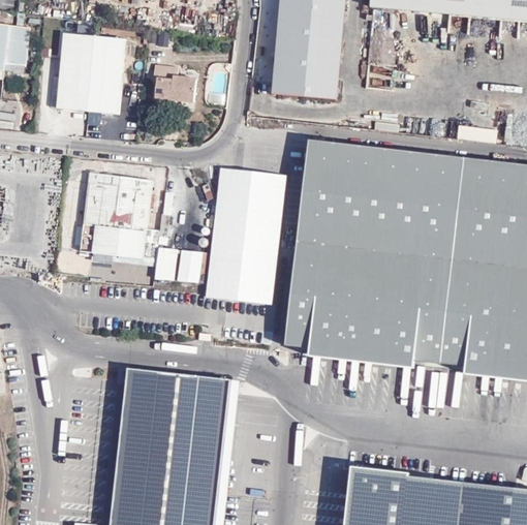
[(279,0),(271,94),(335,99),(344,0),(279,0)]
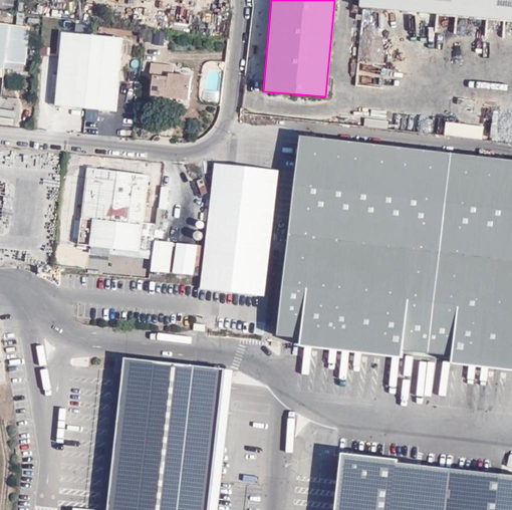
[(359,0),(359,3),(511,17),(511,0),(359,0)]
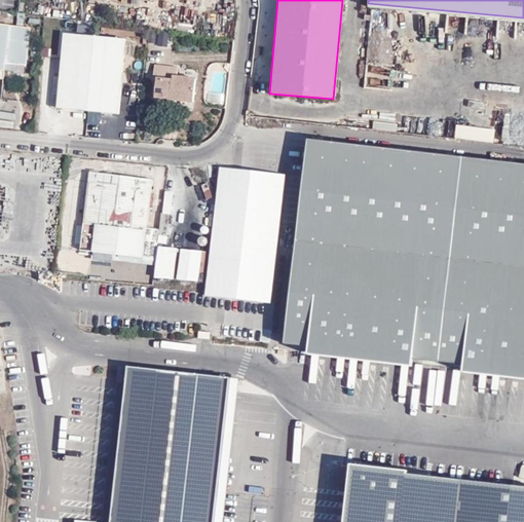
[(25,71),(30,26),(0,22),(0,68),(4,69),(25,71)]
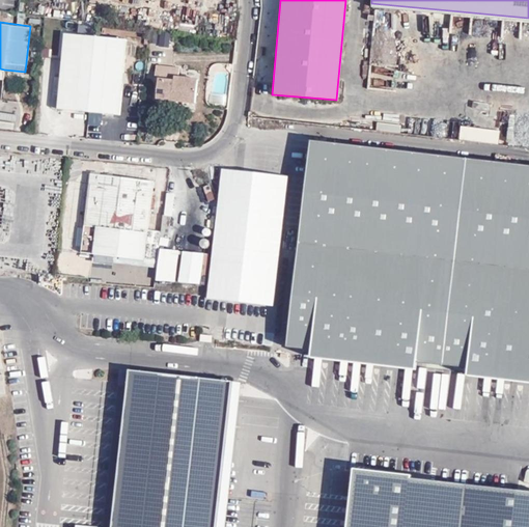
[(167,43),(169,29),(159,28),(158,42),(167,43)]
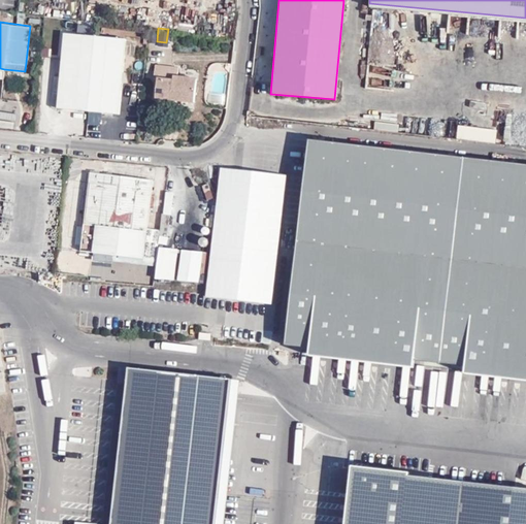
[(88,107),(94,34),(64,31),(57,104),(88,107)]
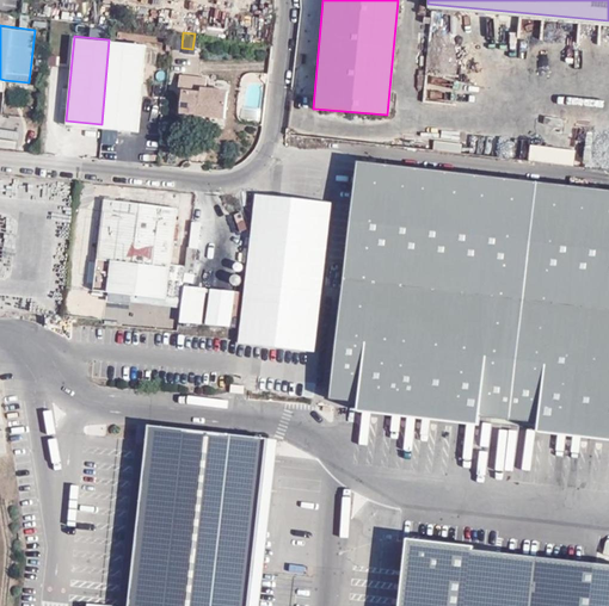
[(135,128),(142,43),(109,39),(102,124),(135,128)]
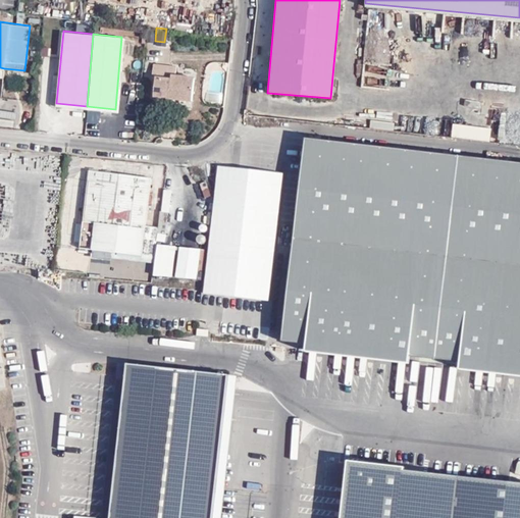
[(151,94),(188,97),(190,73),(168,70),(169,60),(151,58),(149,74),(152,73),(151,94)]
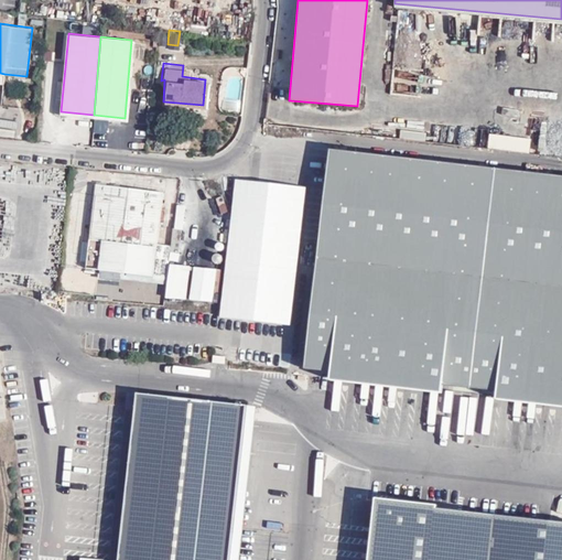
[(537,151),(561,152),(561,94),(550,93),(550,101),(531,99),(529,124),(539,125),(537,151)]
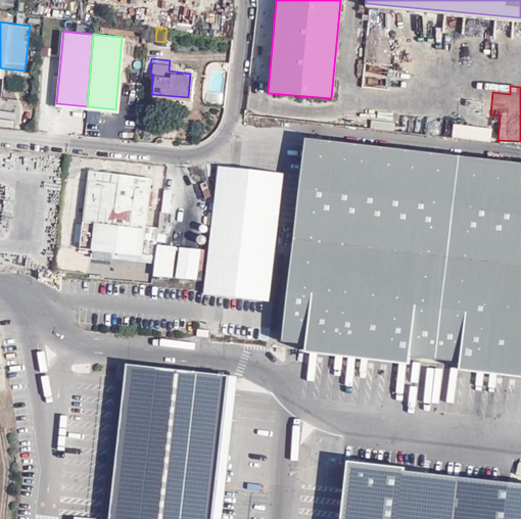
[(0,109),(13,112),(14,107),(0,104),(0,109)]
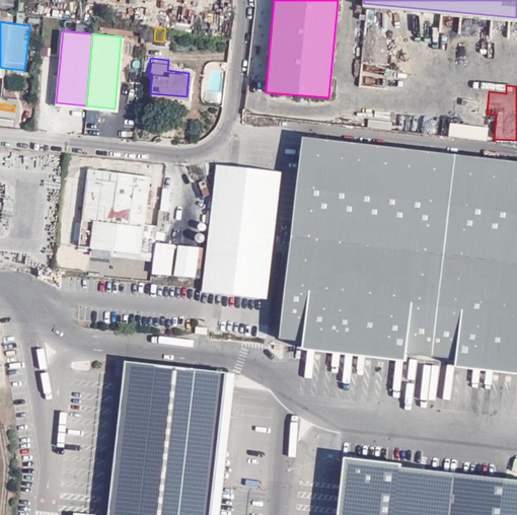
[(447,133),(486,136),(487,123),(448,120),(447,133)]
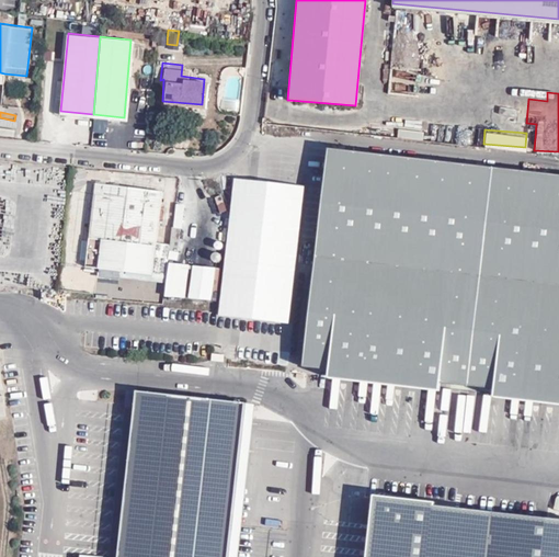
[(309,151),(266,146),(242,354),(285,360),(309,151)]
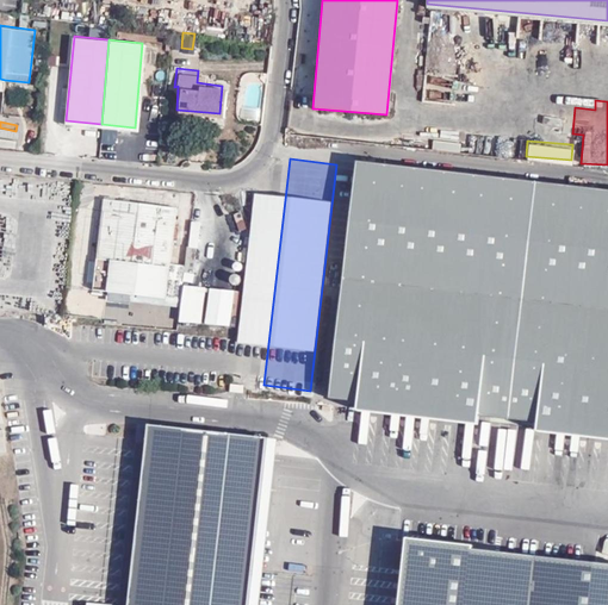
[(534,180),(357,161),(330,395),(359,399),(358,412),(478,426),(479,417),(508,419),(534,180)]
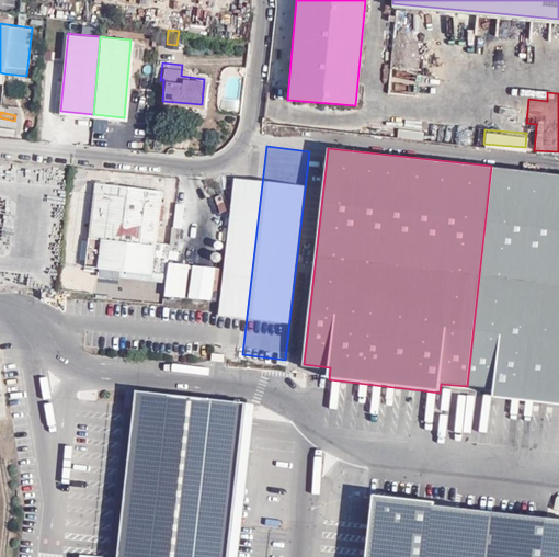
[(558,173),(491,166),(467,386),(493,389),(492,397),(558,405),(558,173)]
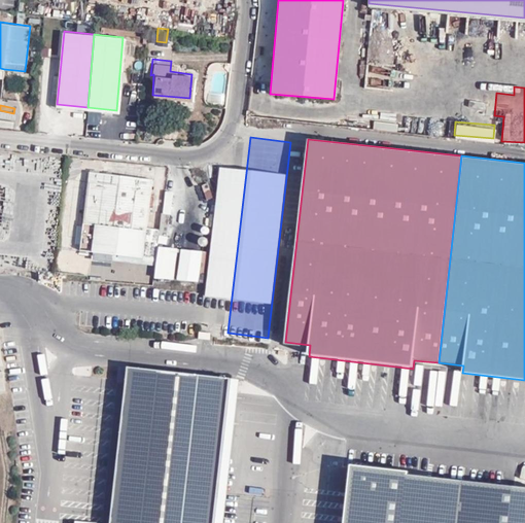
[(150,177),(141,176),(89,170),(82,221),(95,222),(135,228),(144,229),(150,177)]
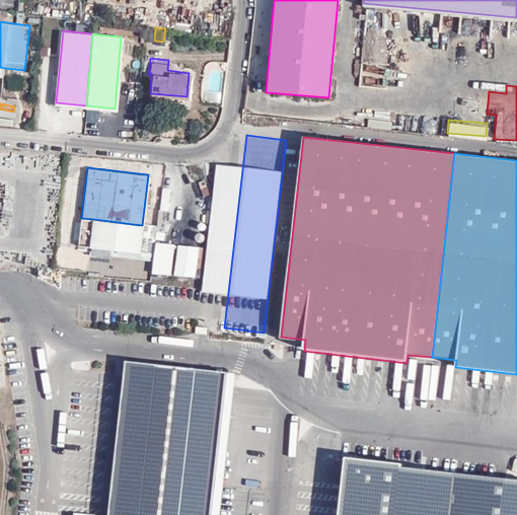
[(163,230),(166,203),(158,203),(155,229),(163,230)]
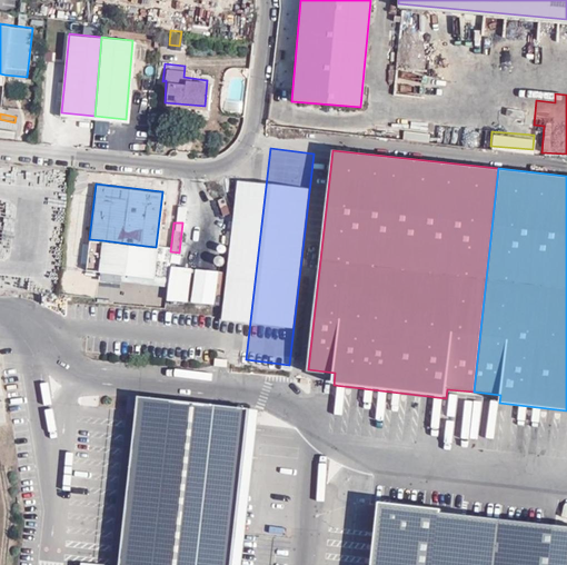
[(99,268),(152,275),(156,247),(146,246),(102,240),(99,268)]
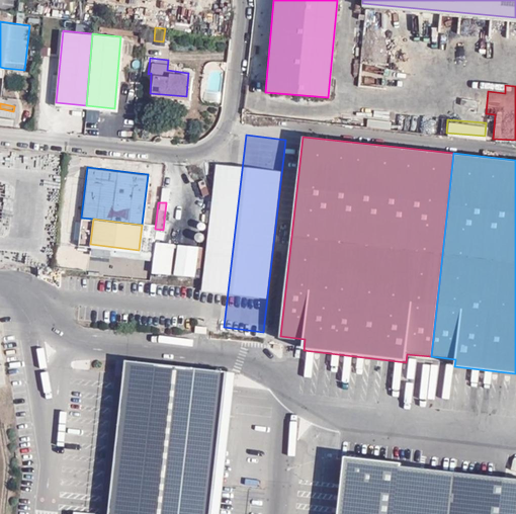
[(206,246),(218,247),(219,240),(207,238),(206,246)]
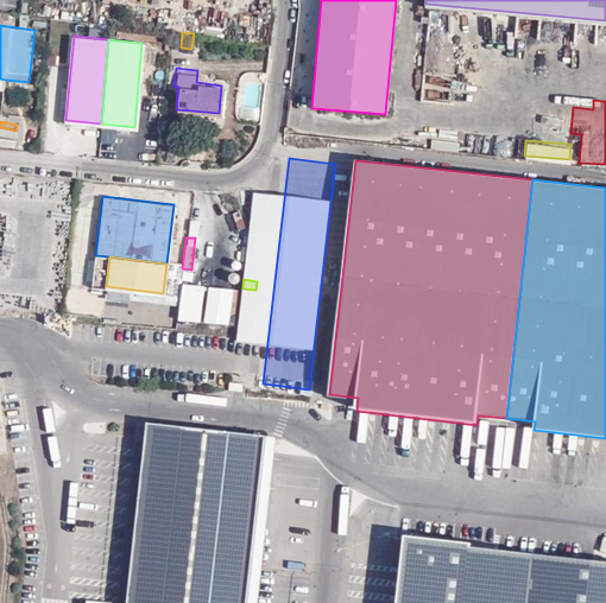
[(239,401),(240,393),(225,391),(223,400),(239,401)]
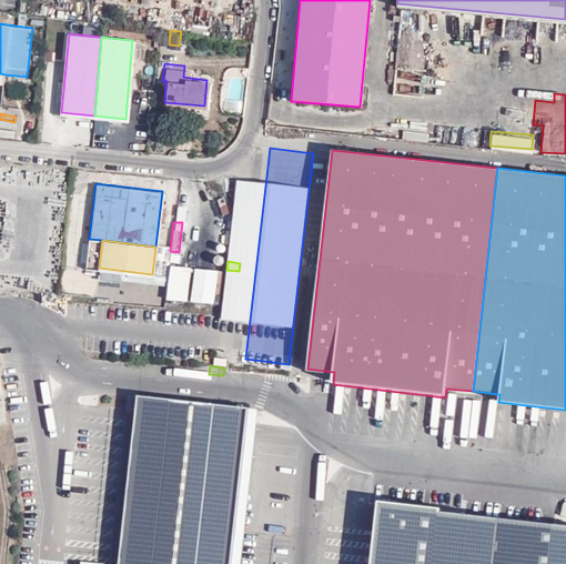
[(470,414),(476,414),(478,394),(472,393),(470,414)]
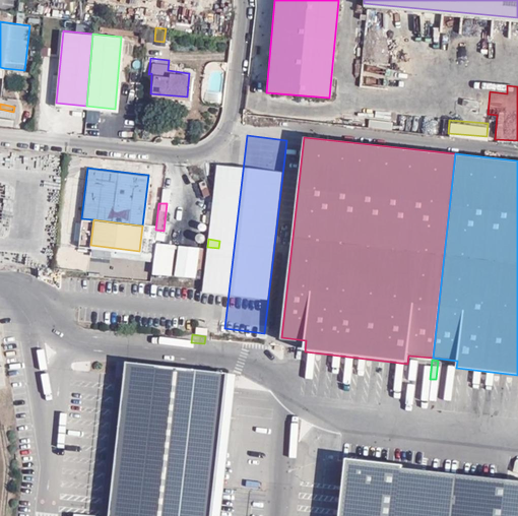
[(210,515),(227,372),(124,361),(106,515),(210,515)]
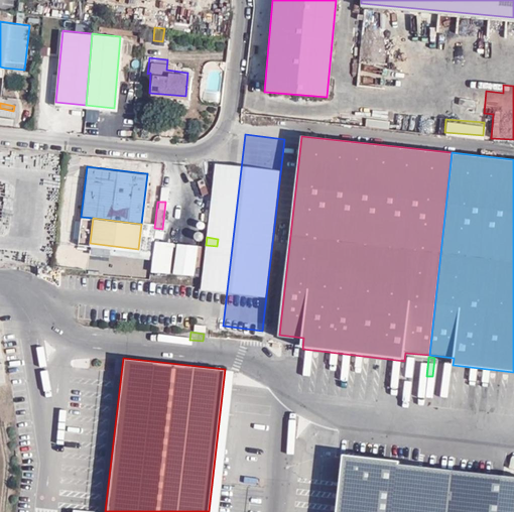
[(397,459),(340,453),(334,511),(513,511),(513,477),(396,466),(397,459)]
